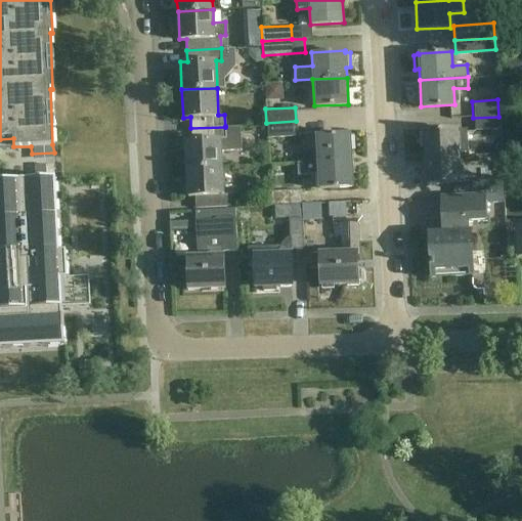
[(498,117),(473,118),(474,129),(499,127),(498,117)]
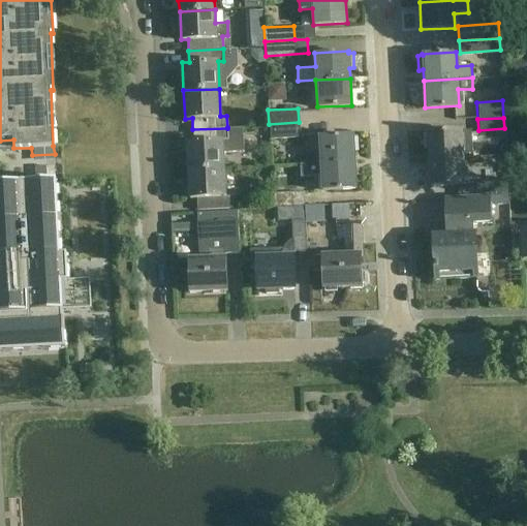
[(299,122),(269,124),(270,137),(300,136),(299,122)]
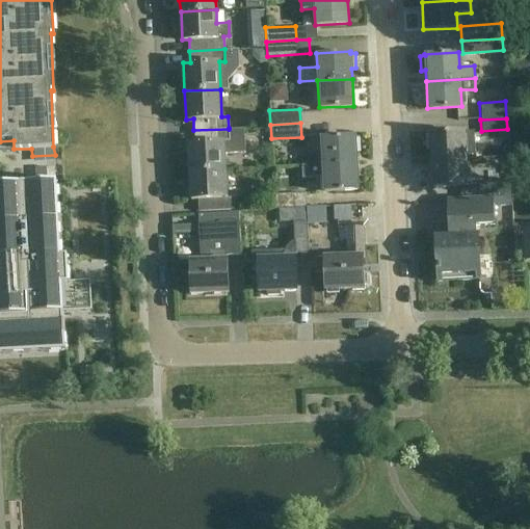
[(187,142),(188,170),(224,168),(223,152),(243,151),(242,128),(229,128),(229,129),(193,130),(194,141),(187,142)]
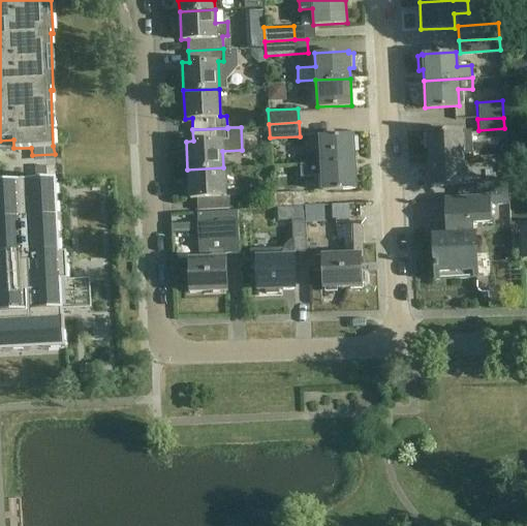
[(427,131),(428,158),(461,157),(471,156),(470,129),(427,131)]
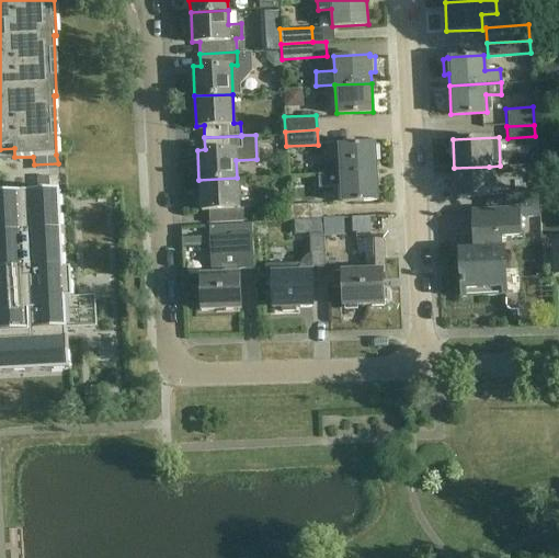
[(316,163),(316,173),(375,171),(374,141),(338,144),(339,158),(323,159),(323,163),(316,163)]
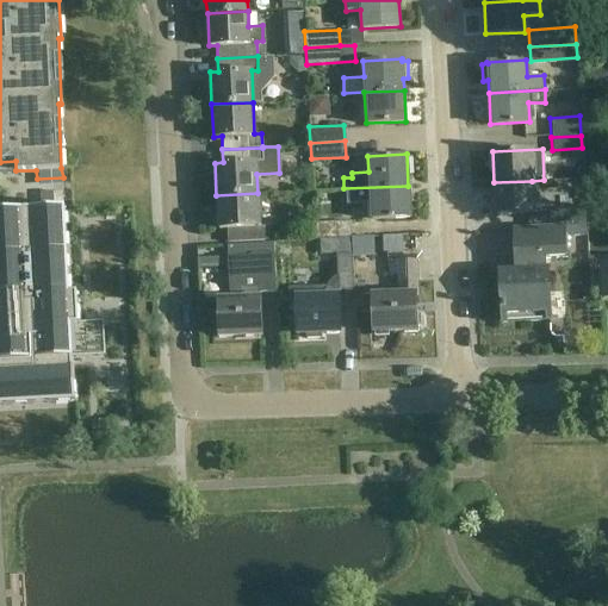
[(0,387),(67,383),(64,345),(73,345),(101,345),(101,320),(101,312),(76,313),(73,277),(66,279),(62,189),(45,188),(29,193),(19,194),(1,192),(0,192),(0,173),(16,173),(16,170),(16,161),(0,162),(0,387)]
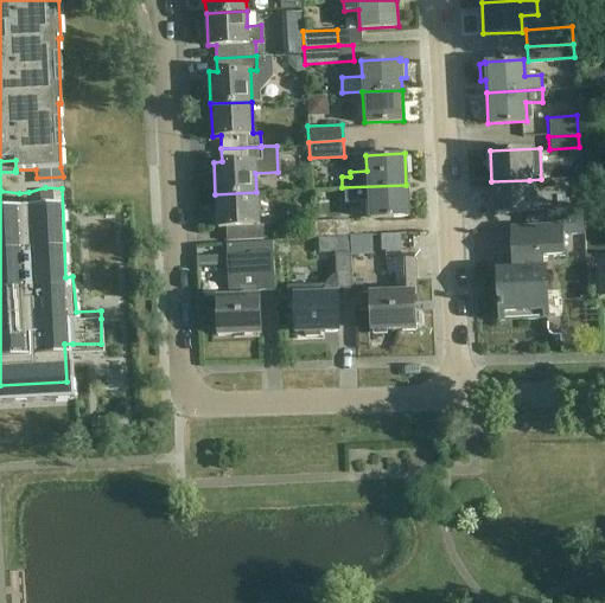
[(530,192),(529,180),(491,181),(492,212),(536,210),(535,192),(530,192)]
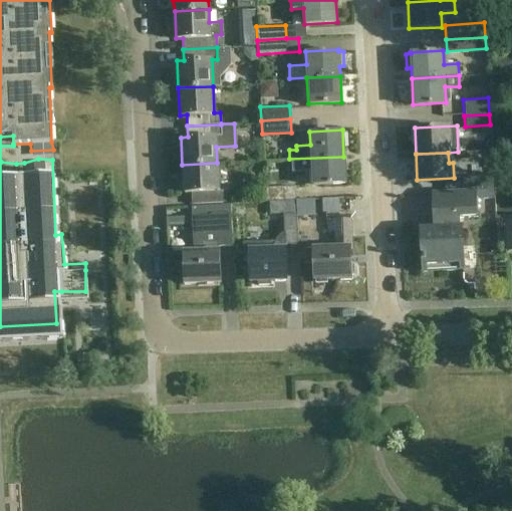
[(290,170),(311,169),(312,184),(345,183),(343,157),(289,159),(290,170)]
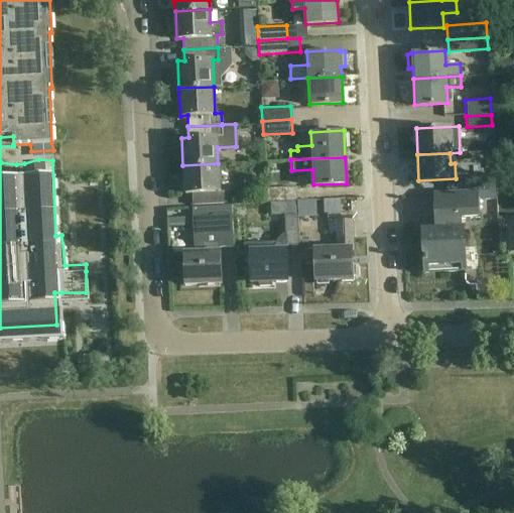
[(218,163),(182,165),(184,193),(190,191),(191,204),(229,202),(229,189),(219,190),(218,163)]
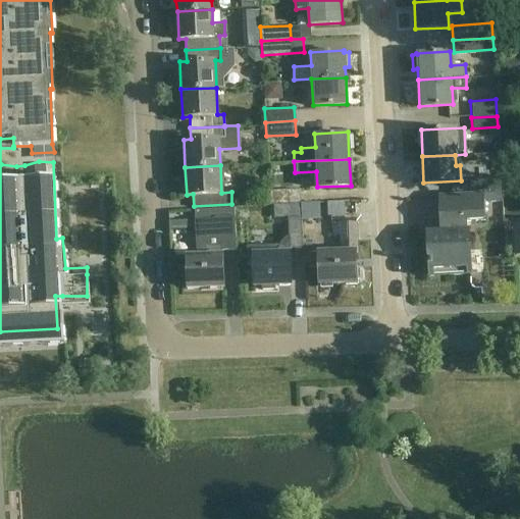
[(476,192),(501,191),(500,176),(475,178),(476,192)]
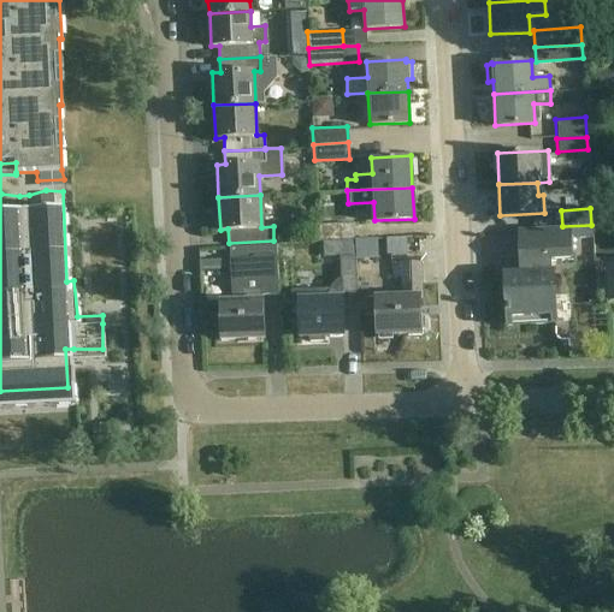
[(318,241),(354,238),(353,221),(318,224),(318,241)]
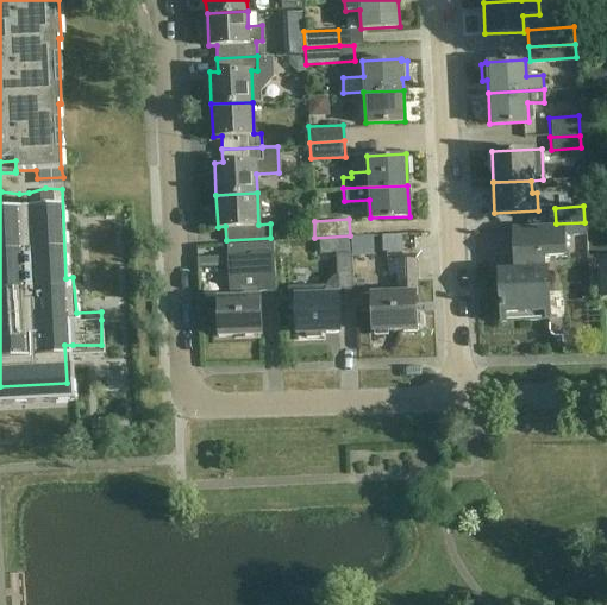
[(584,222),(556,224),(523,226),(525,269),(498,270),(500,320),(549,317),(546,269),(545,269),(544,258),(565,257),(564,234),(586,233),(584,222)]
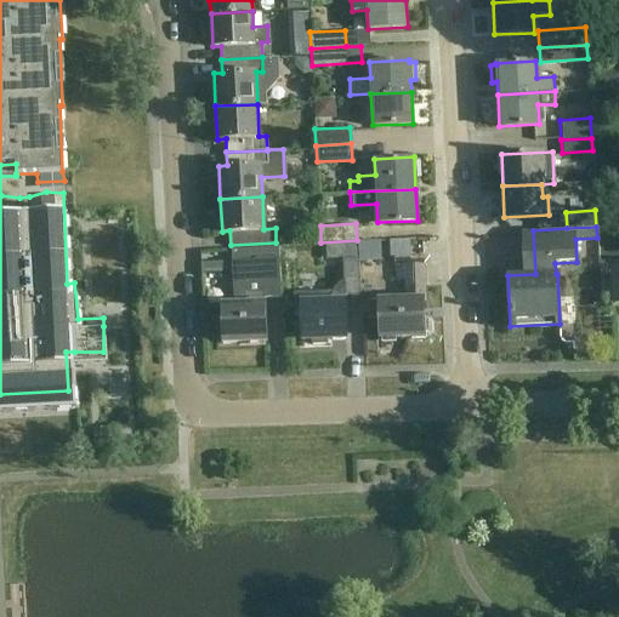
[(357,241),(340,241),(342,295),(359,293),(357,241)]
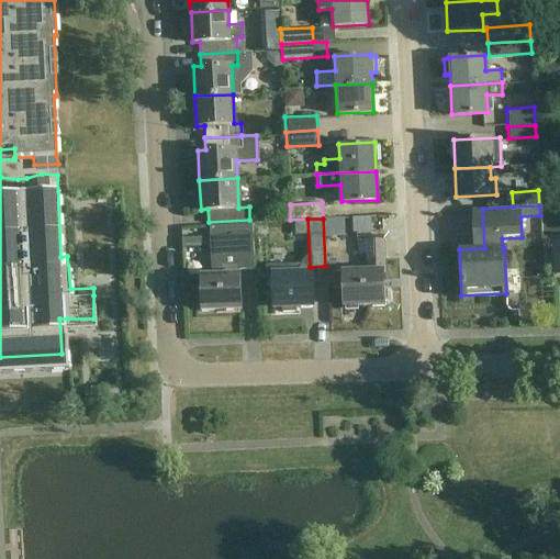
[(241,309),(239,274),(239,269),(254,268),(253,232),(231,233),(231,235),(209,236),(211,271),(215,271),(215,274),(200,275),(201,310),(241,309)]
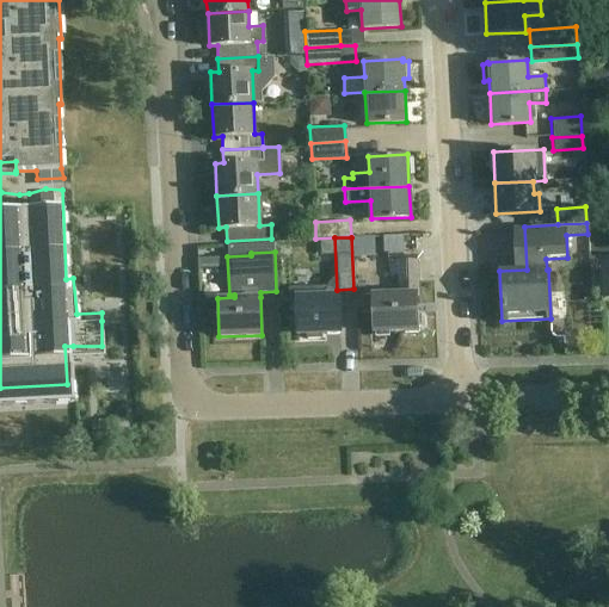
[(373,332),(417,329),(416,293),(418,293),(417,259),(387,260),(387,274),(398,274),(398,292),(371,293),(373,332)]
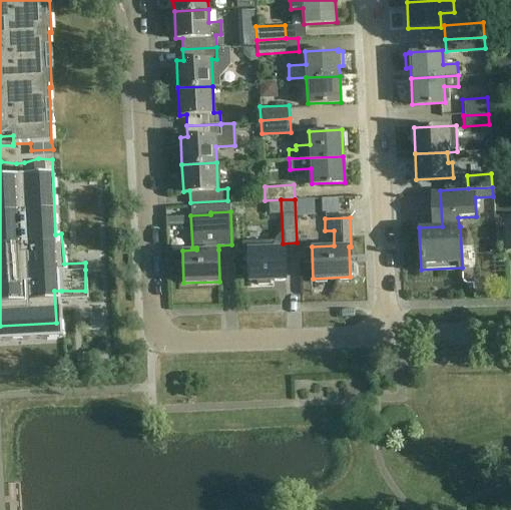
[(284,247),(276,247),(276,239),(241,240),(242,257),(247,257),(248,280),(285,279),(284,247)]
